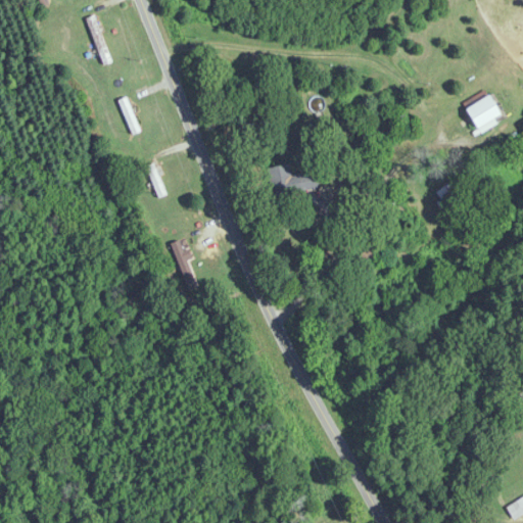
[(112,63),(96,16),(86,19),(102,66),(112,63)]
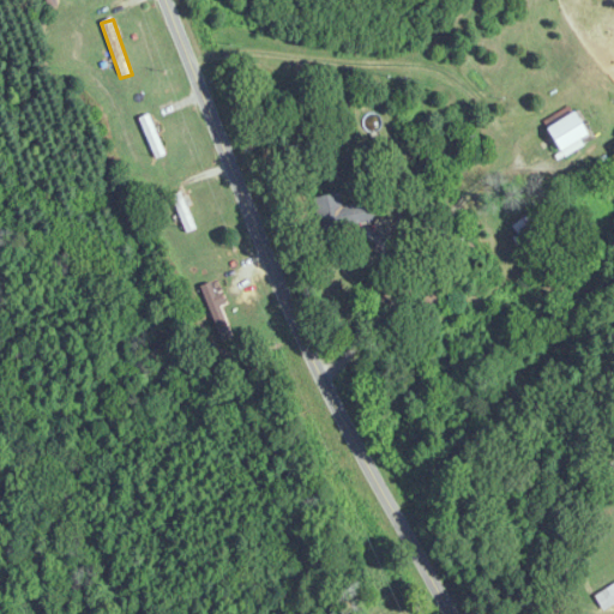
[(545,124),(557,156),(587,145),(576,113),(545,124)]
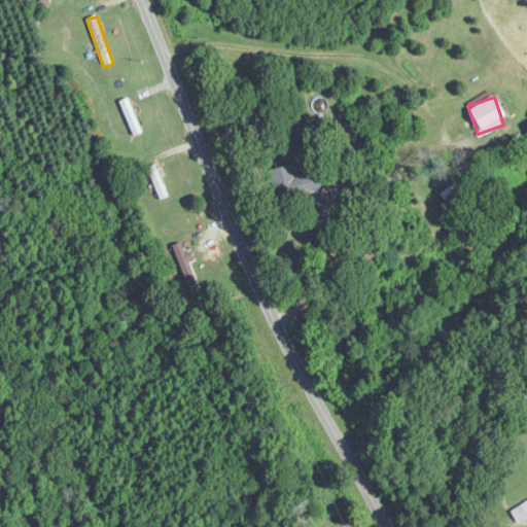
[(141,134),(131,99),(120,101),(131,137),(141,134)]
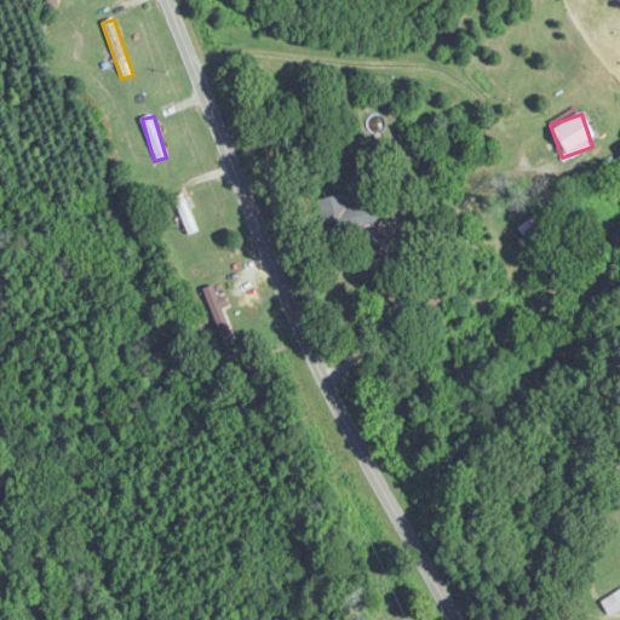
[(199,231),(183,195),(172,199),(188,236),(199,231)]
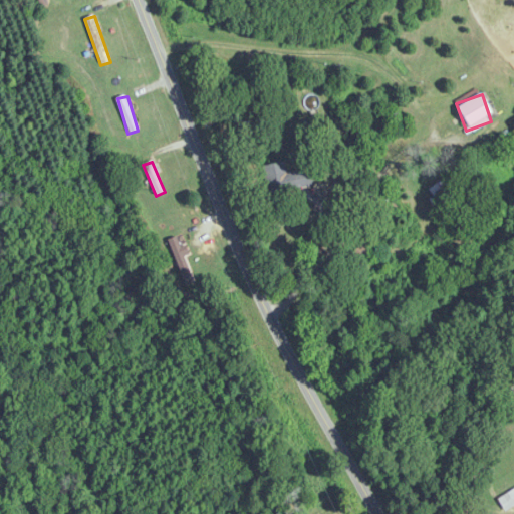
[(315,185),(312,168),(286,173),(285,162),(264,166),(270,204),(289,201),(287,189),(315,185)]
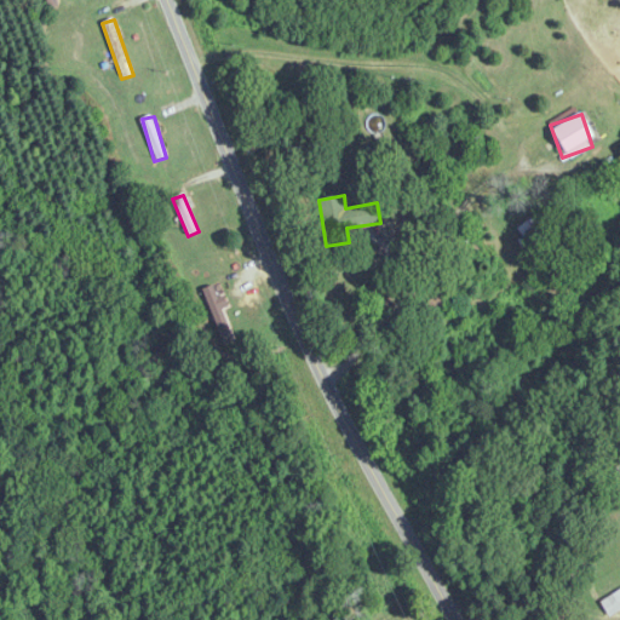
[(550,234),(537,212),(515,227),(528,247),(550,234)]
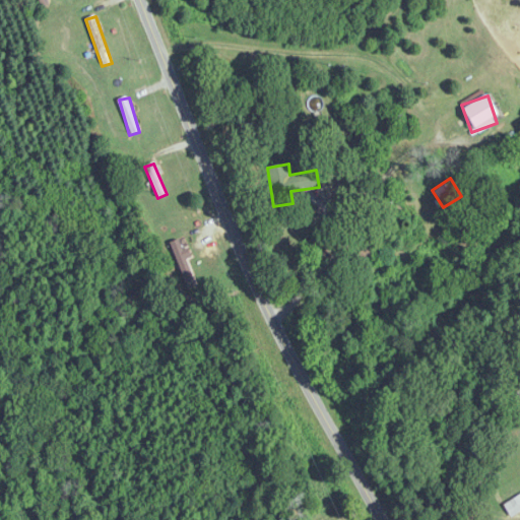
[(195,284),(188,263),(186,264),(183,257),(178,259),(188,286),(195,284)]
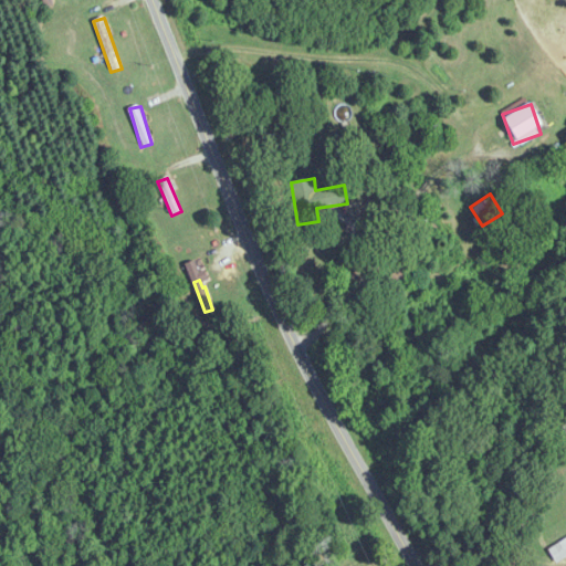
[(565,537),(548,548),(557,562),(565,556),(565,537)]
